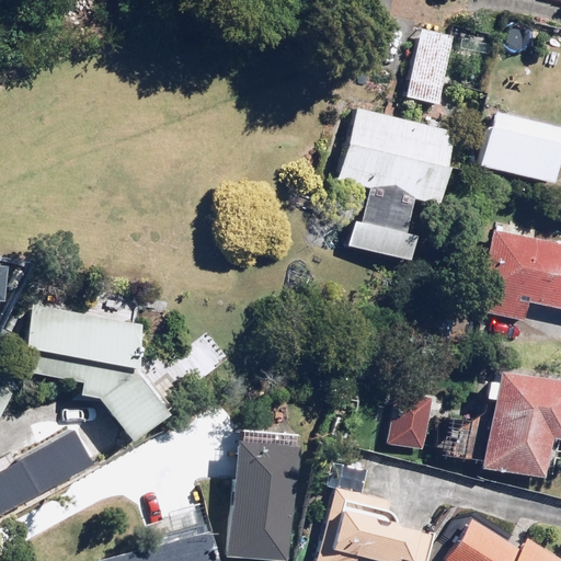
[(439,102),(454,34),(416,26),(402,94),(439,102)]
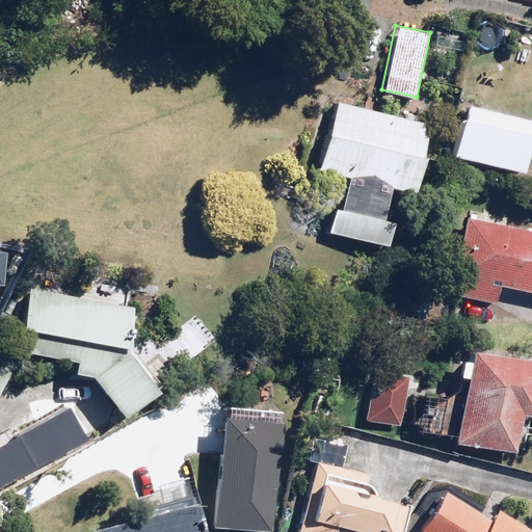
[(430,124),(338,100),(321,167),(353,176),(345,207),(338,205),(331,231),(392,246),(398,221),(384,218),(393,185),(421,192),(430,155),(423,154),(430,124)]
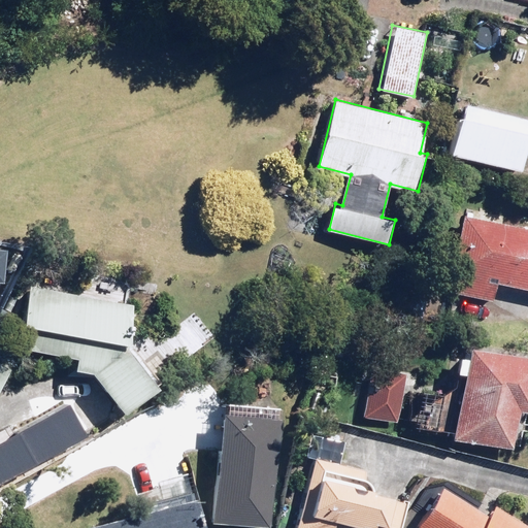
[(527,121),(464,105),(453,153),(524,169),(527,153),(527,121)]
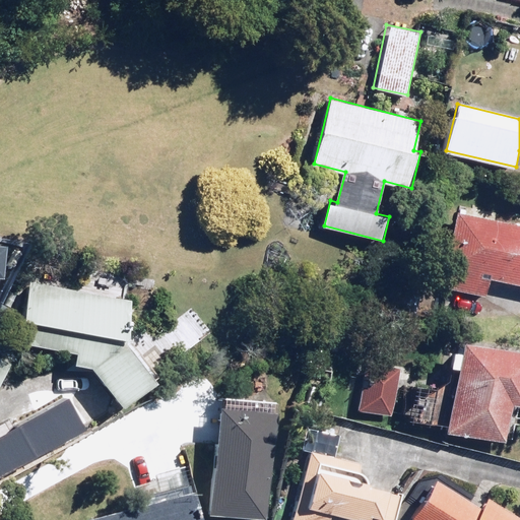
[(519,223),(455,211),(442,283),(490,293),(493,277),(519,282),(519,223)]
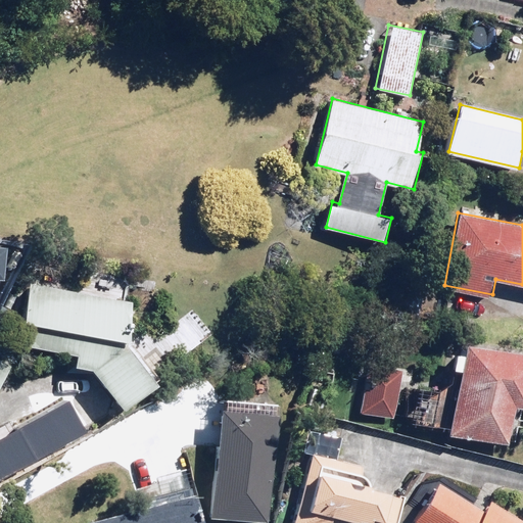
[(19,343),(78,355),(76,364),(97,368),(128,409),(161,383),(133,344),(142,300),(33,279),(19,343)]
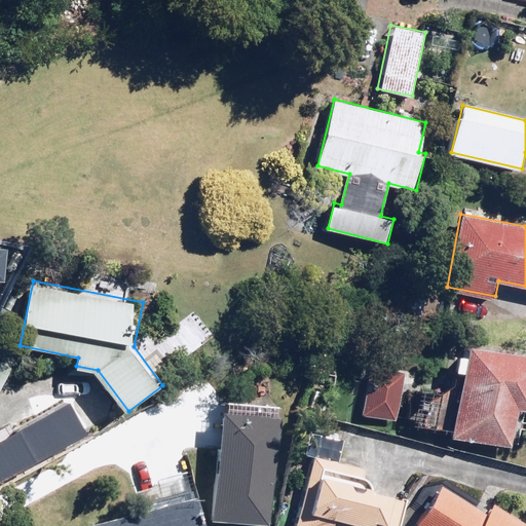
[(452,293),(406,284),(400,312),(446,322),(452,293)]
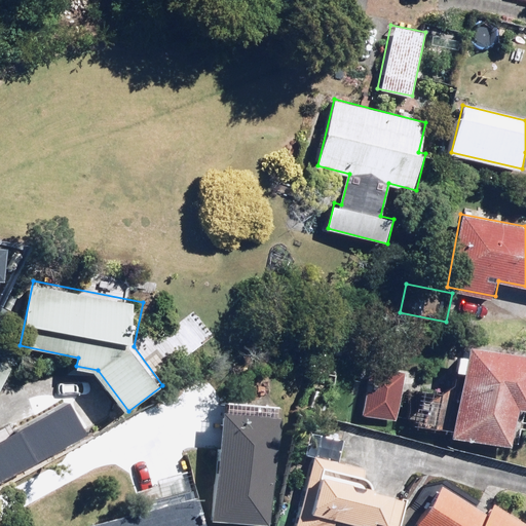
[(525,351),(472,341),(470,351),(457,349),(453,370),(465,372),(453,438),(509,449),(518,405),(525,406),(525,351)]
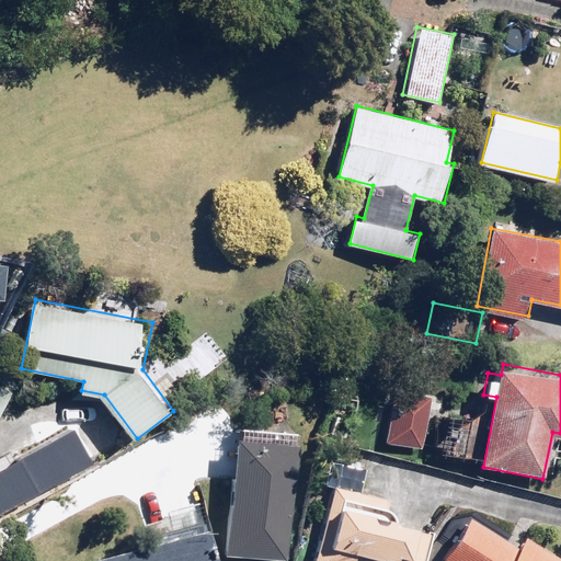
[(422,447),(432,397),(398,390),(388,439),(422,447)]
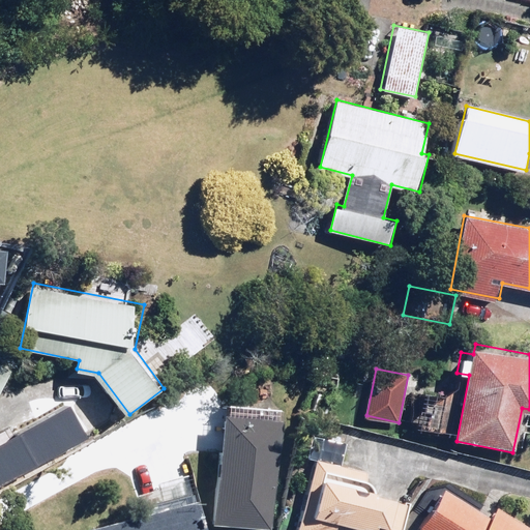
[(287,419),(227,413),(214,521),(274,527),(287,419)]
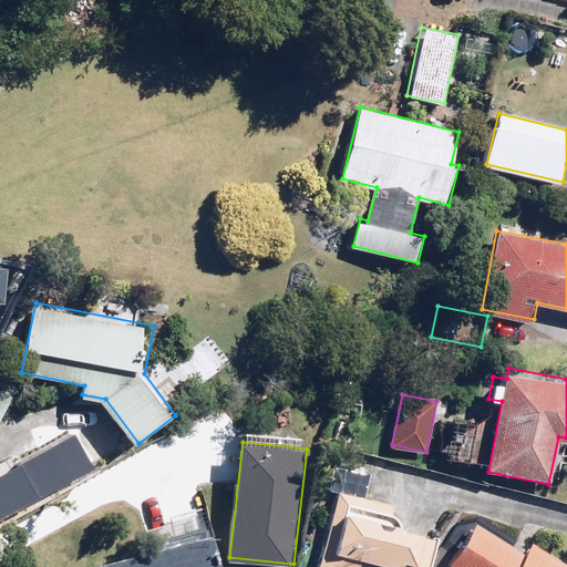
[(332,485),(332,487),(310,566),(432,566),(441,536),(391,523),(397,502),(332,485)]
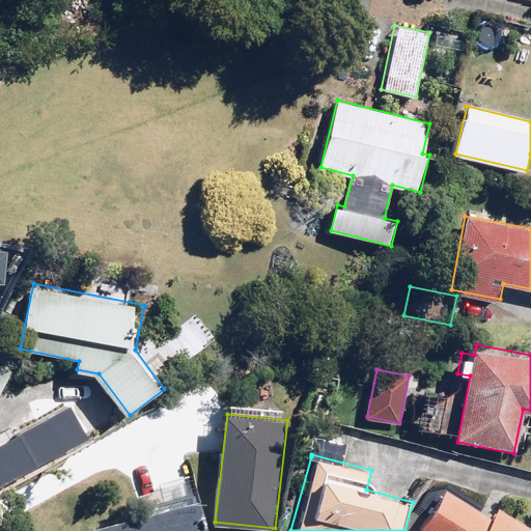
[(530,530),(530,528),(501,509),(495,520),(447,488),(420,530),(421,530),(530,530)]
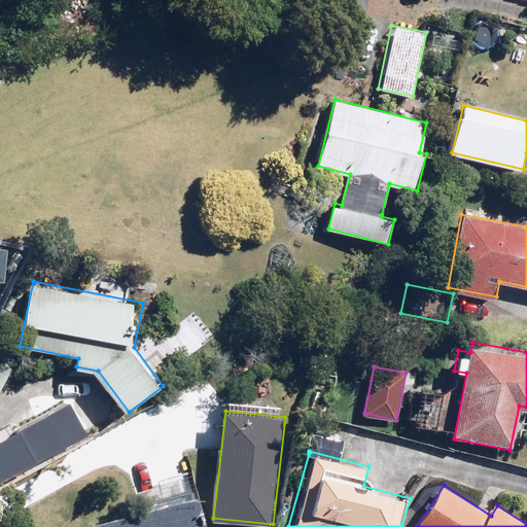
[(88,524),(88,526),(207,526),(199,495),(88,524)]
